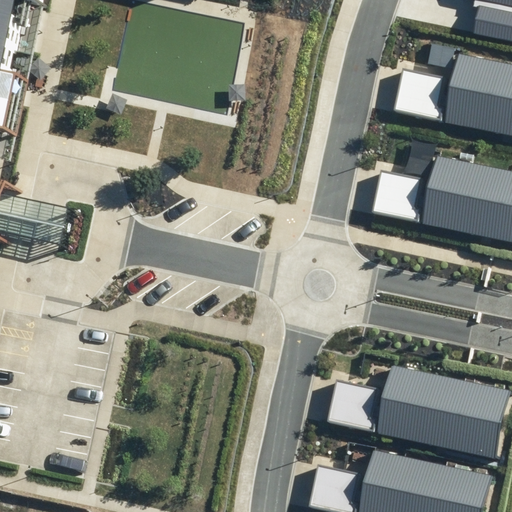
[(0,0),(0,202),(42,0),(0,0)]
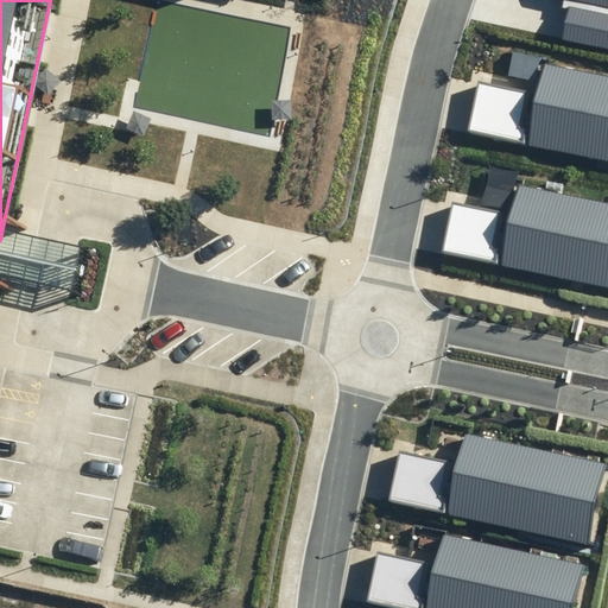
[(607,0),(564,0),(569,1),(563,37),(607,46),(607,0)]
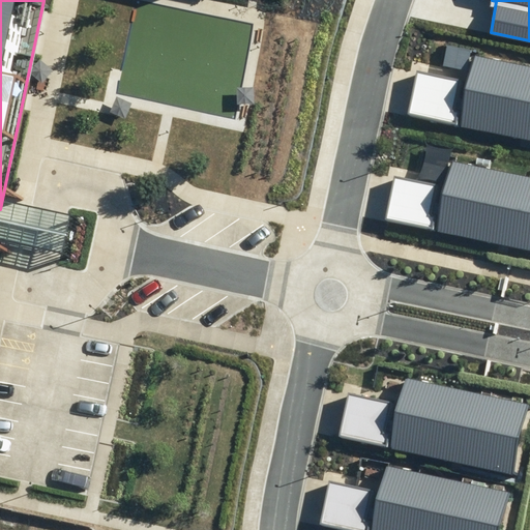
[(417,70),(408,113),(529,138),(529,67),(472,55),(467,81),(417,70)]
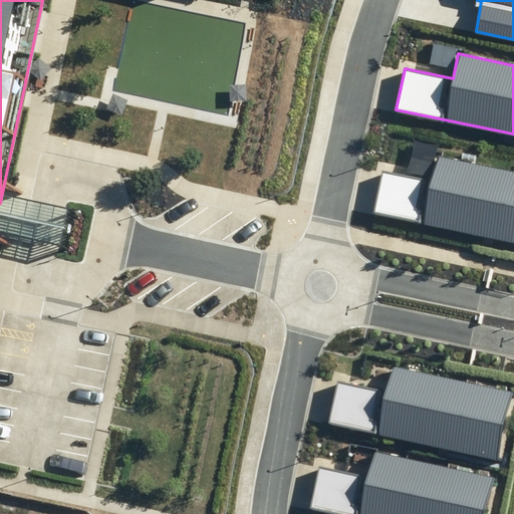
[(382,172),(373,213),(513,242),(513,173),(436,157),(431,182),(382,172)]
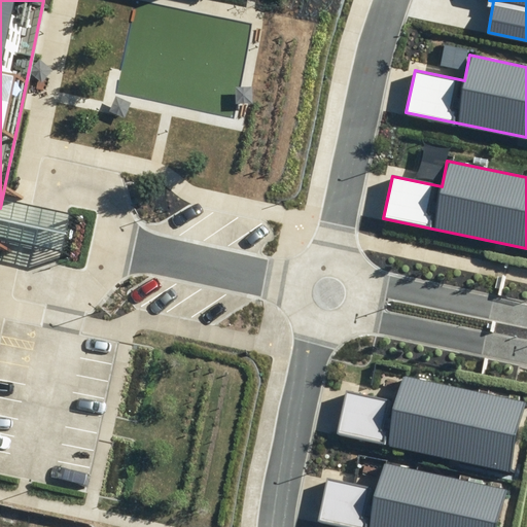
[(347,390),(339,432),(514,469),(526,408),(526,401),(401,376),(396,400),(347,390)]
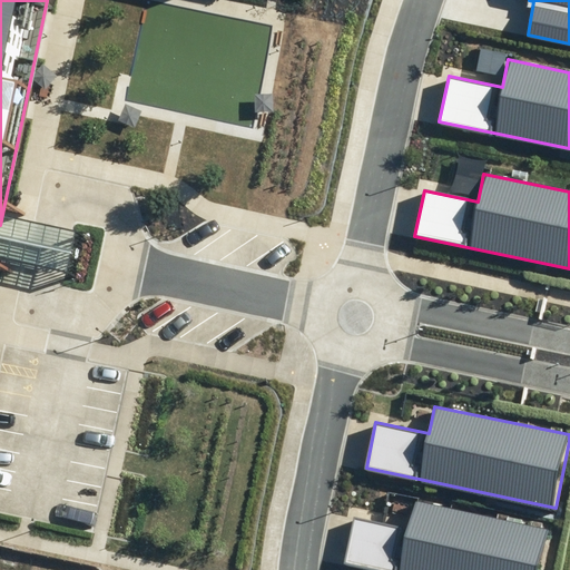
[(354,519),(344,564),(372,569),(541,569),(550,531),(413,502),(408,530),(354,519)]
